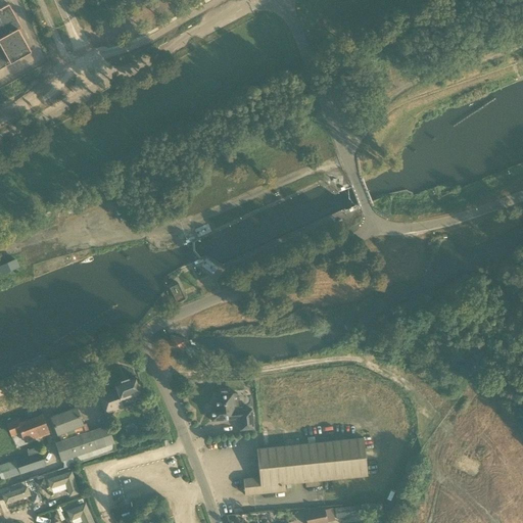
[(8,4),(0,8),(0,15),(9,34),(18,29),(21,28),(8,4)]
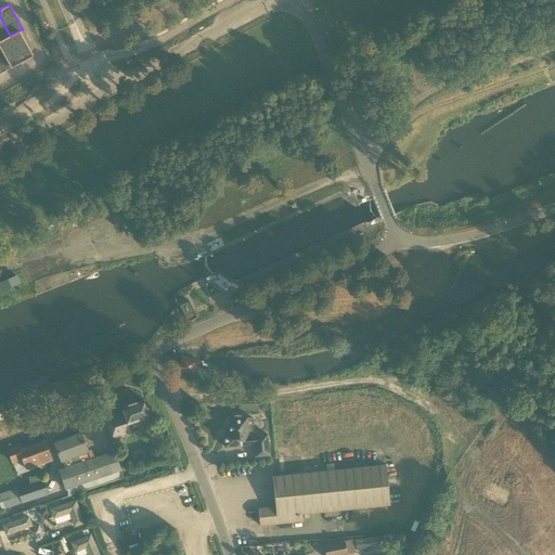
[(0,40),(10,36),(0,16),(0,40)]
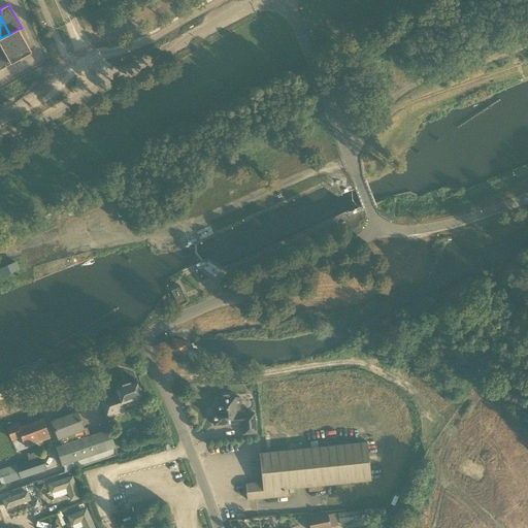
[(0,38),(0,42),(11,63),(31,52),(19,29),(9,34),(0,38)]
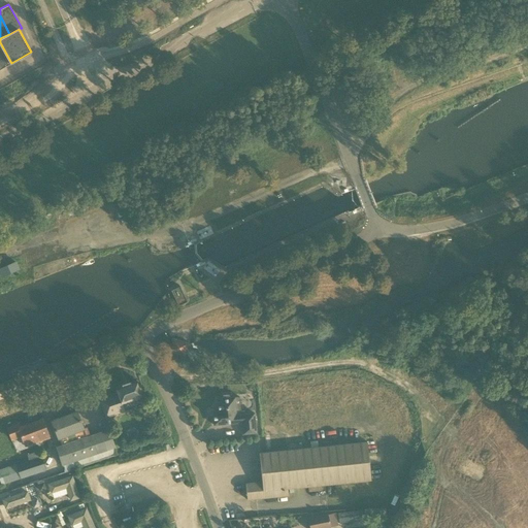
[(0,68),(0,69),(11,63),(0,42),(0,68)]
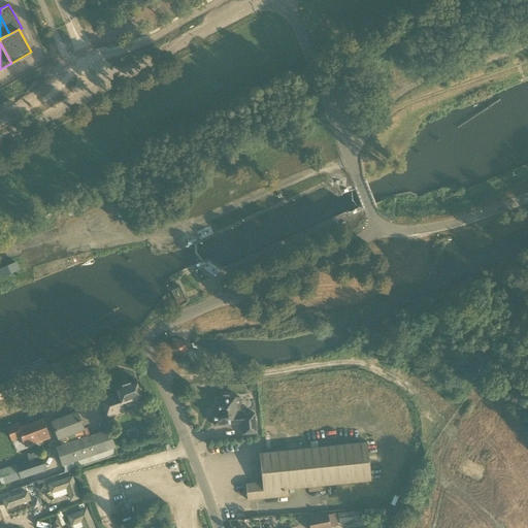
[(336,63),(330,66),(332,72),(339,70),(336,63)]
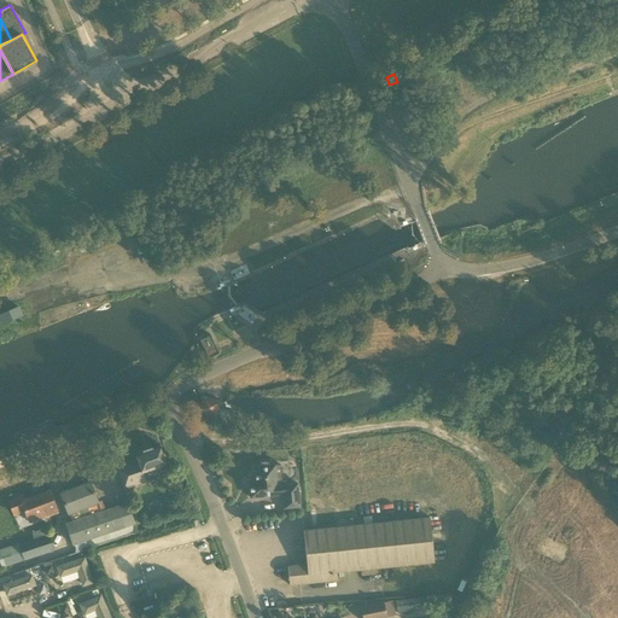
[(0,319),(3,325),(24,315),(19,305),(0,314),(0,319)]
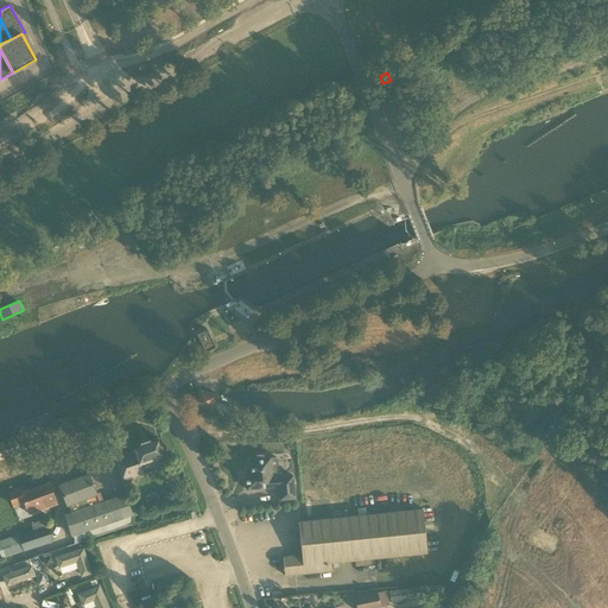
[(197,334),(206,353),(215,348),(207,329),(197,334)]
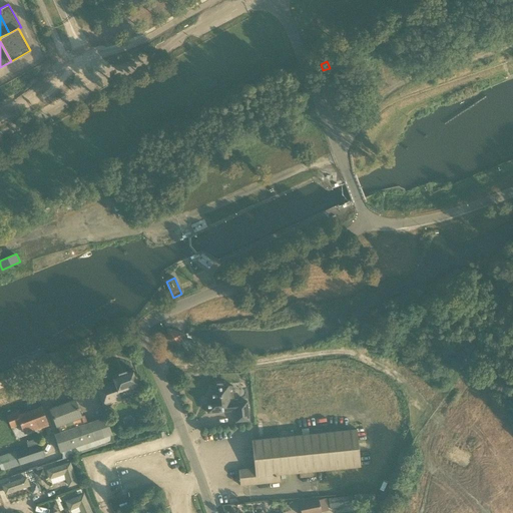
[(180,346),(180,345),(179,345),(182,335),(183,335),(183,334),(166,329),(167,330),(164,340),(163,340),(162,341),(180,346)]
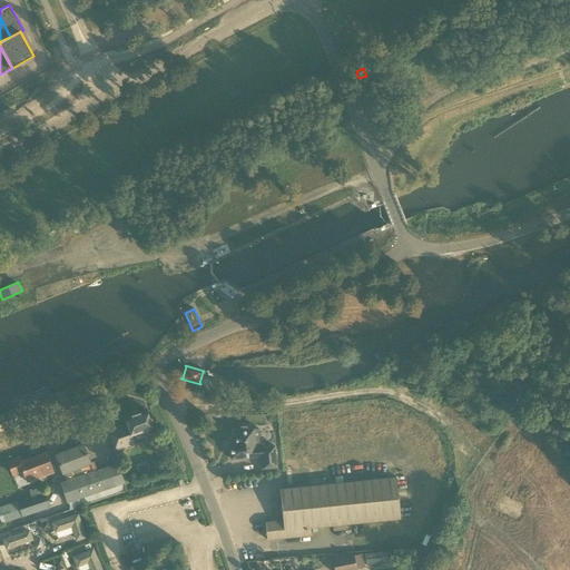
[(125,418),(127,423),(108,430),(115,451),(156,436),(147,410),(125,418)]
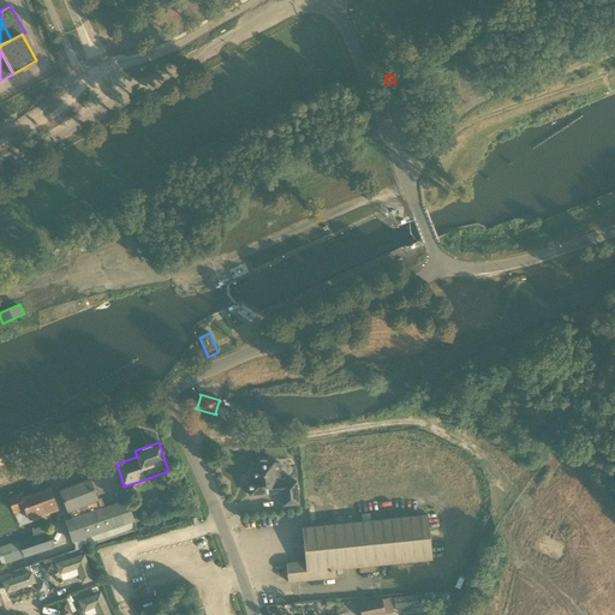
[(282,506),(298,505),(297,482),(281,483),(281,479),(280,477),(278,475),(275,475),(274,463),(268,464),(266,460),(260,461),(258,465),(252,465),(255,479),(248,479),(249,495),(281,491),(282,506)]
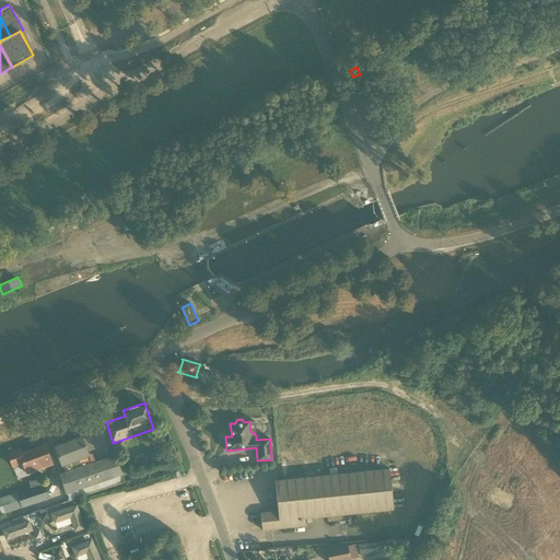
[(81,436),(55,446),(61,465),(63,465),(68,477),(61,479),(69,501),(125,482),(121,475),(115,456),(96,463),(92,453),(89,455),(81,436)]
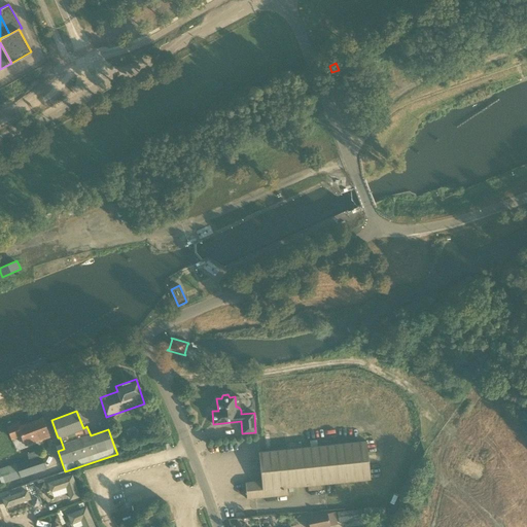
[(48,436),(42,419),(20,427),(18,423),(7,427),(12,438),(22,435),(25,443),(38,437),(39,441),(48,436)]
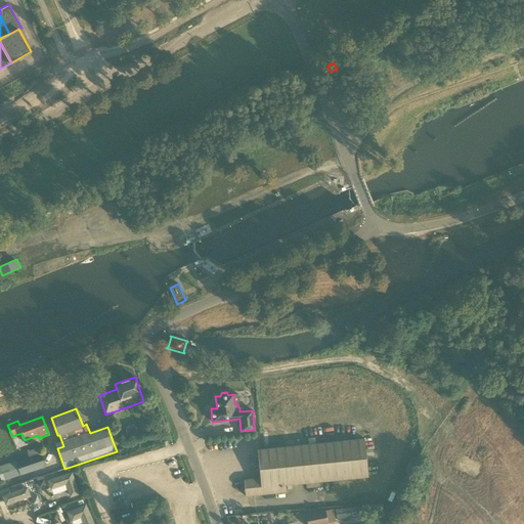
[(364,439),(257,450),(260,478),(244,480),(246,496),(287,492),(286,485),(368,477),(364,439)]
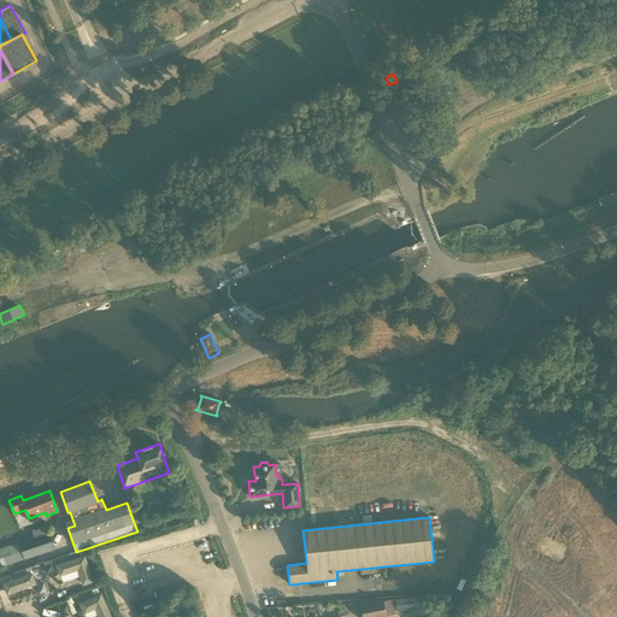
[(47,534),(6,548),(0,550),(0,562),(1,566),(11,563),(52,548),(47,534)]
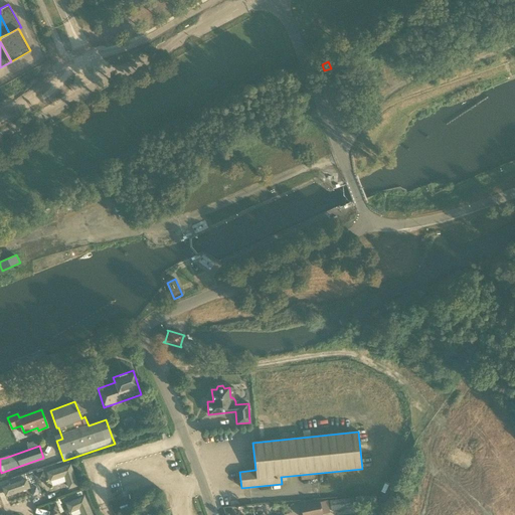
[(446,461),(455,465),(469,472),(476,458),(454,446),(446,461)]
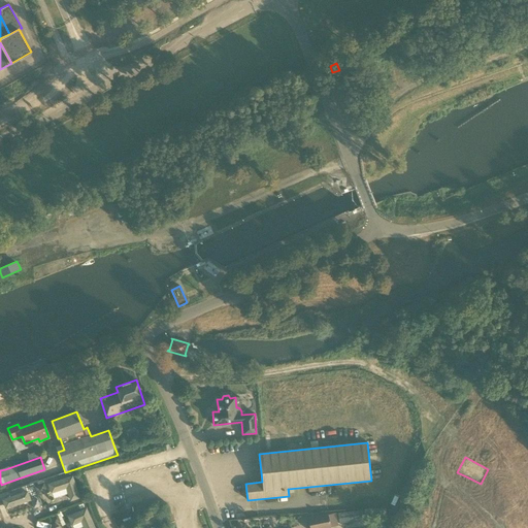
[(71,500),(78,497),(72,476),(50,485),(52,492),(67,487),(71,500)]
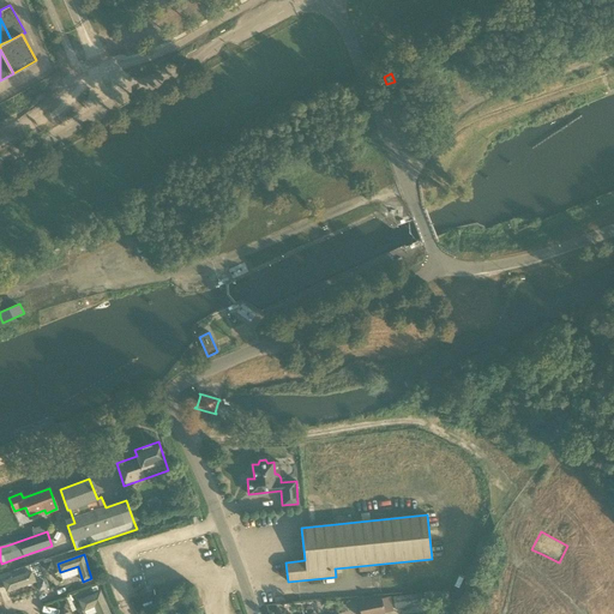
[(52,560),(44,564),(47,571),(54,569),(52,560)]
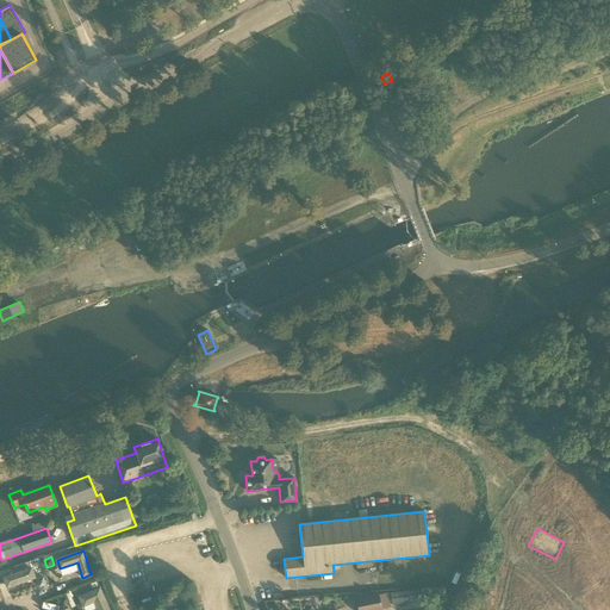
[(32,578),(35,577),(31,568),(4,578),(7,586),(26,580),(29,580),(30,579),(32,578)]
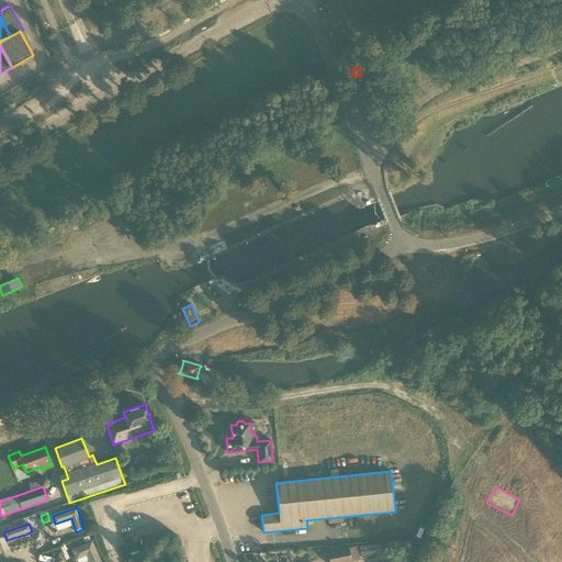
[(100,561),(91,542),(74,550),(77,559),(87,554),(89,561),(100,561)]
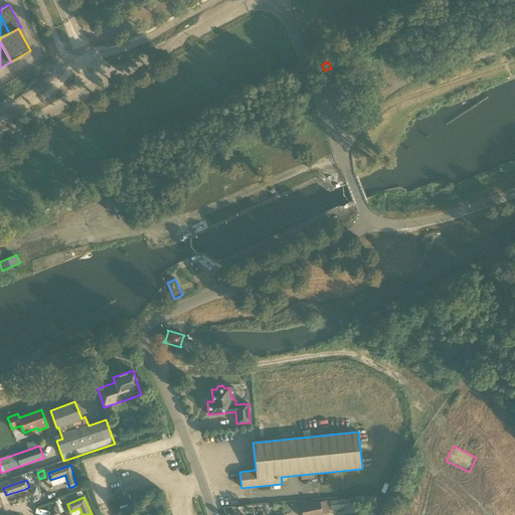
[(327,501),(320,502),(320,501),(301,505),(302,514),(322,514),(329,513),(327,501)]
